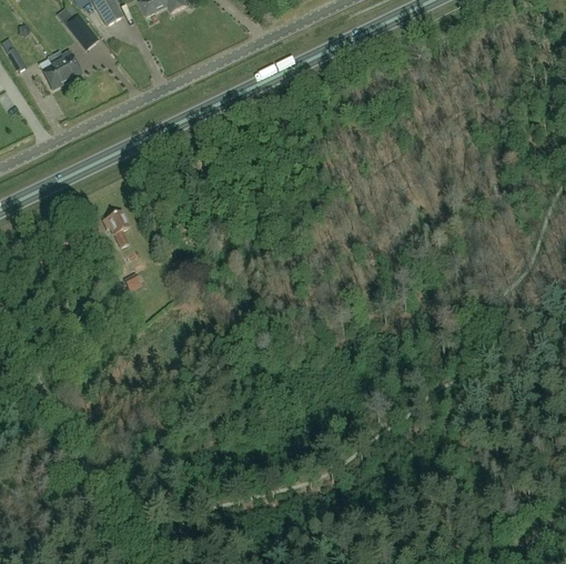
[(120,16),(110,0),(94,0),(91,2),(104,24),(120,16)]
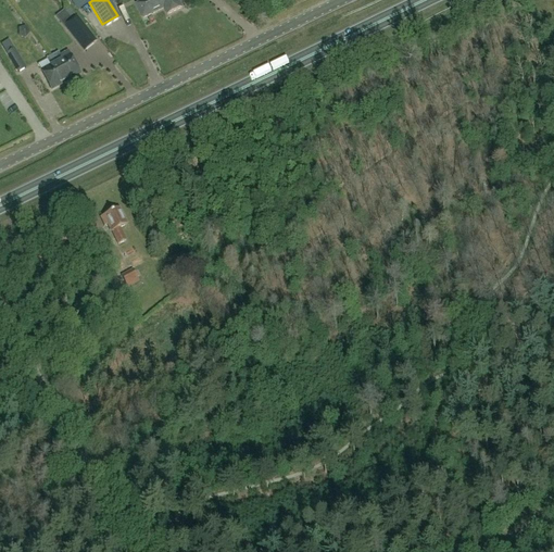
[(137,0),(135,1),(141,14),(162,4),(160,0),(137,0)]
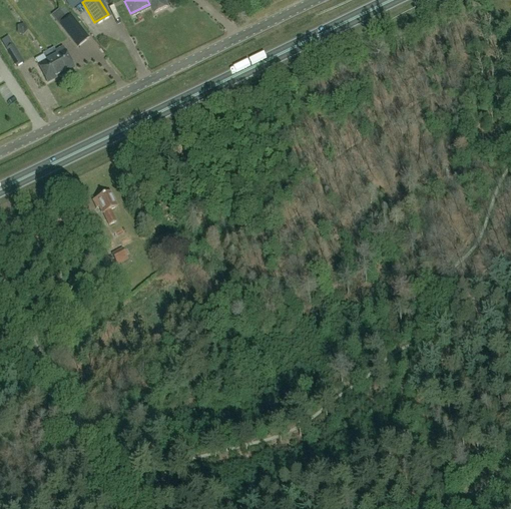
[(147,0),(149,4),(152,10),(166,4),(164,0),(147,0)]
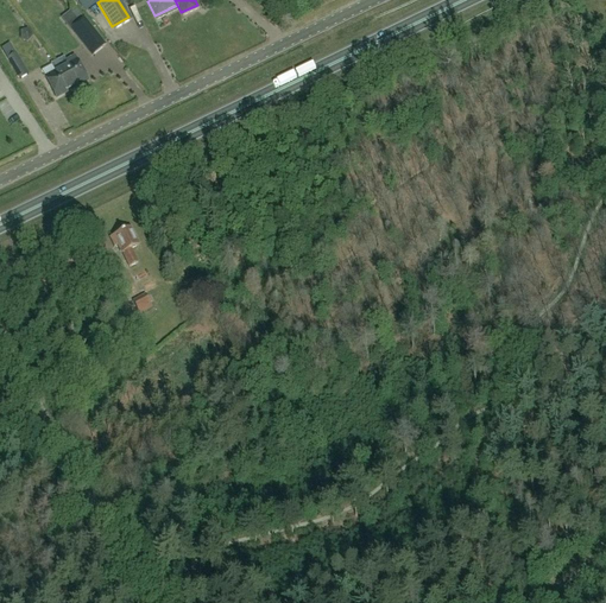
[(95,2),(89,5),(98,21),(103,18),(95,2)]
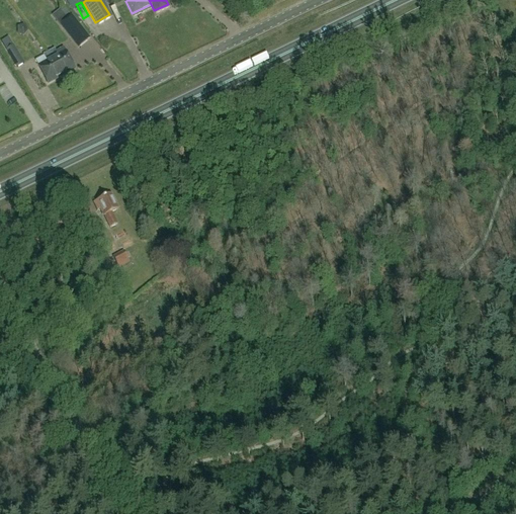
[(24,11),(28,21),(36,18),(32,8),(24,11)]
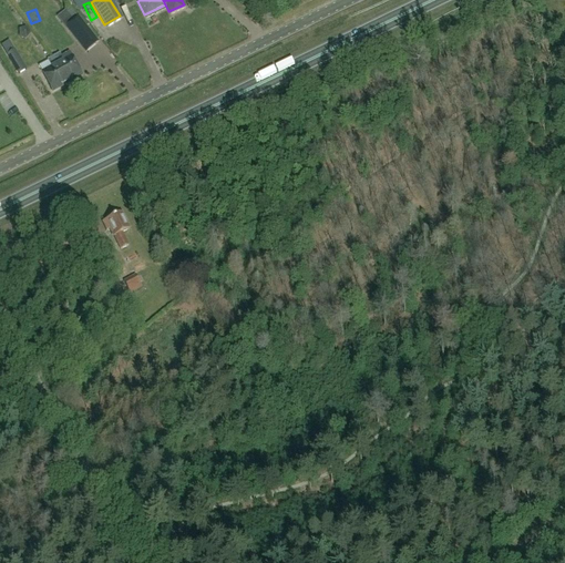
[(64,23),(83,48),(95,39),(76,14),(64,23)]
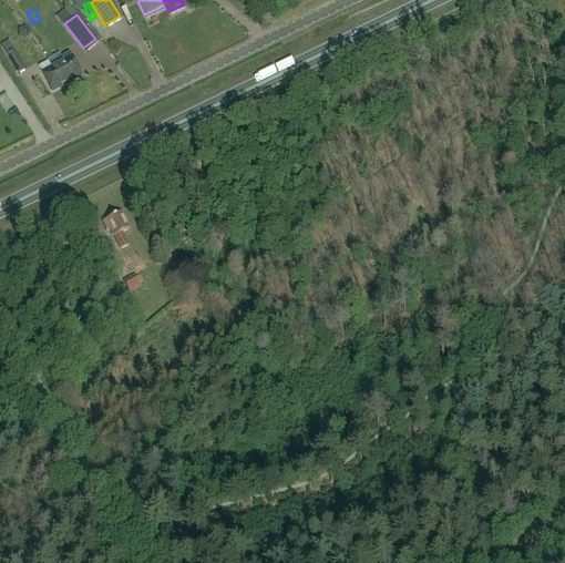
[(85,49),(91,55),(102,45),(98,40),(85,49)]
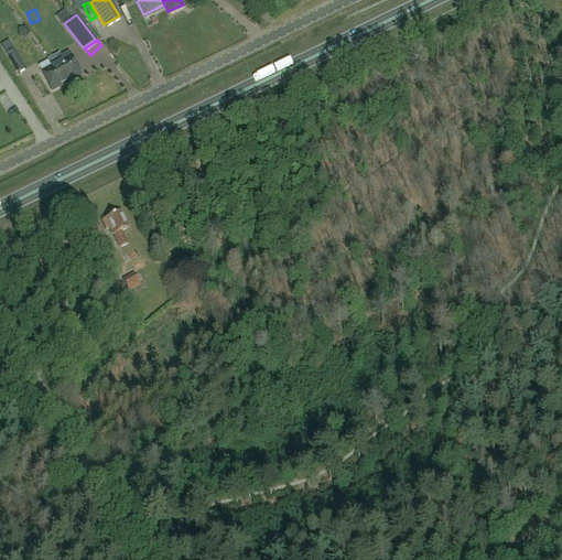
[(24,65),(13,45),(6,50),(17,70),(24,65)]
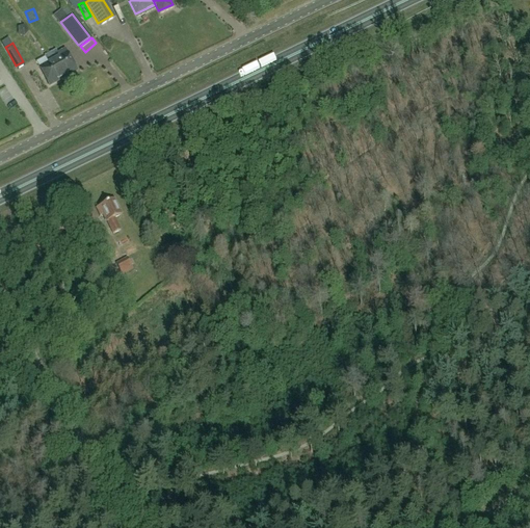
[(48,82),(75,68),(64,49),(56,54),(52,48),(34,58),(48,82)]
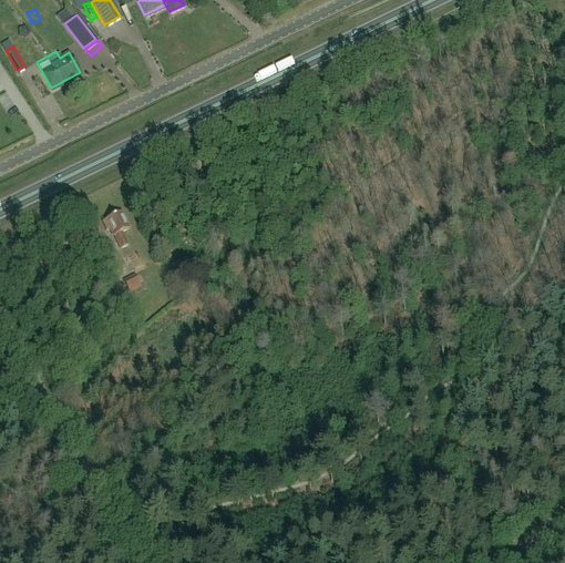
[(126,242),(120,229),(127,226),(119,210),(100,218),(104,226),(108,225),(111,233),(112,233),(119,246),(126,242)]
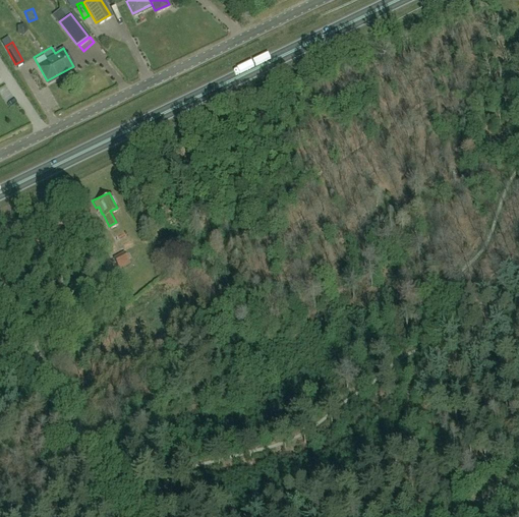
[(112,254),(116,263),(127,256),(122,248),(112,254)]
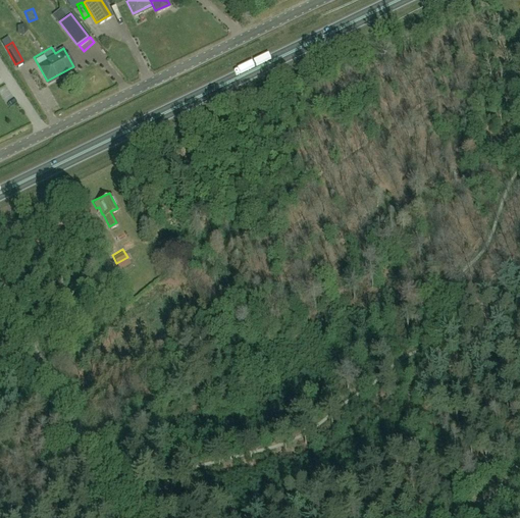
[(123,274),(136,269),(132,258),(118,262),(123,274)]
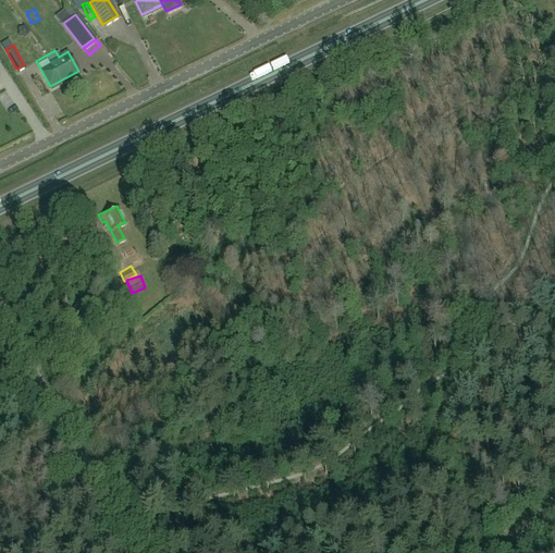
All buildings are outlined.
